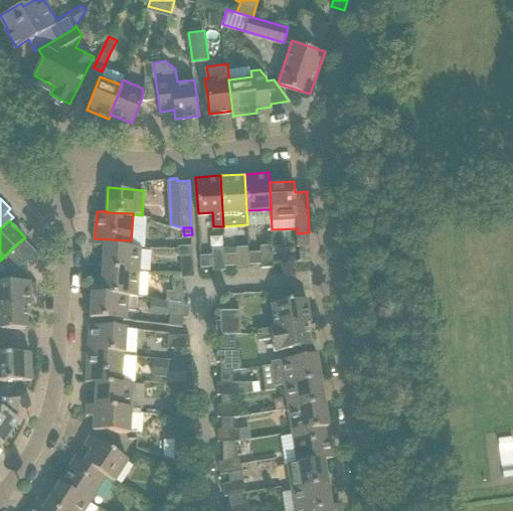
[(298,245),(299,245),(310,244),(309,232),(297,233),(298,245)]
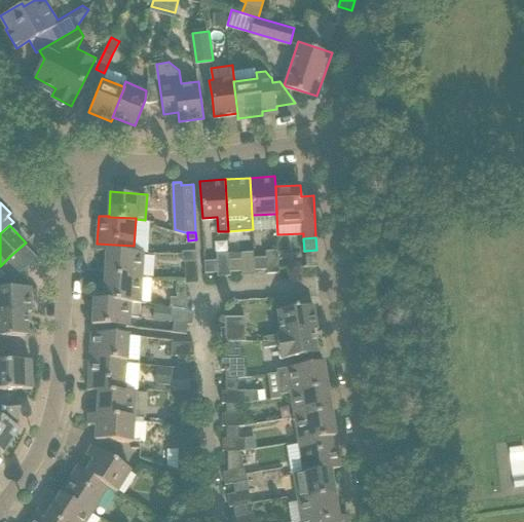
[(106,250),(105,270),(142,273),(144,251),(134,250),(134,246),(97,244),(97,249),(106,250)]
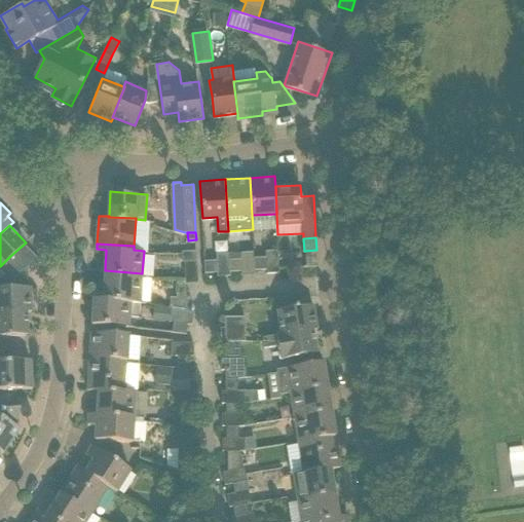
[(185,259),(186,282),(198,281),(197,249),(182,250),(183,259),(185,259)]
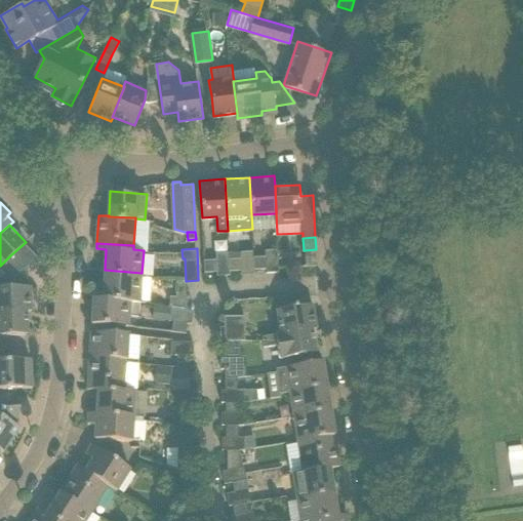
[(316,249),(305,250),(306,265),(316,264),(316,249)]
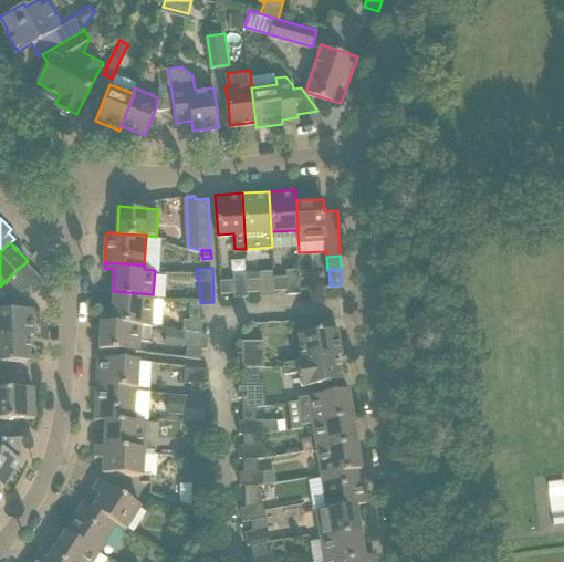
[(273,276),(274,289),(288,288),(286,274),(273,276)]
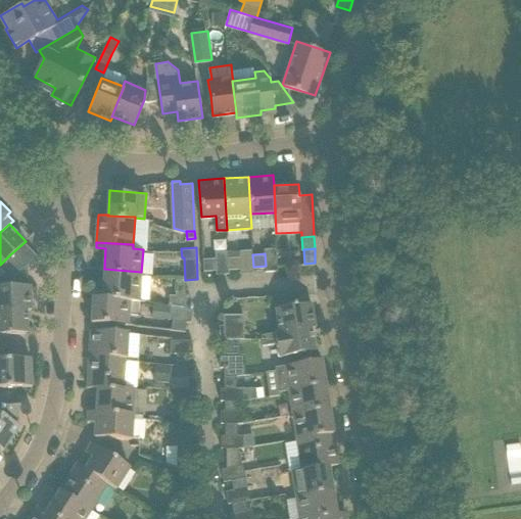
[(228,255),(229,268),(241,268),(240,255),(228,255)]
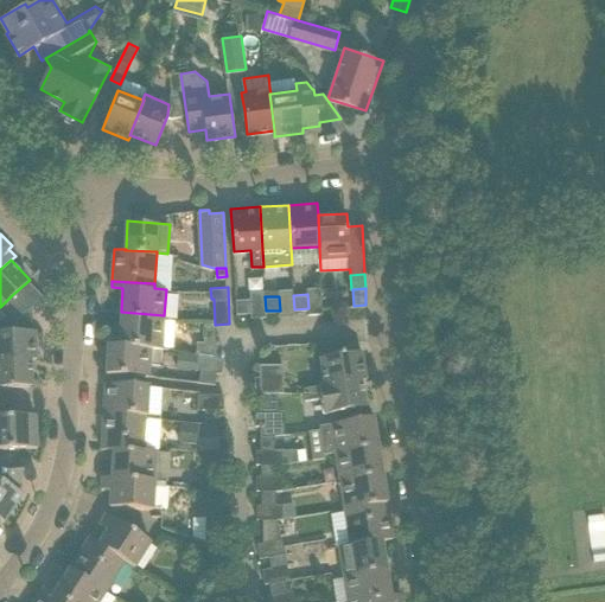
[(236,299),(237,313),(252,312),(250,298),(236,299)]
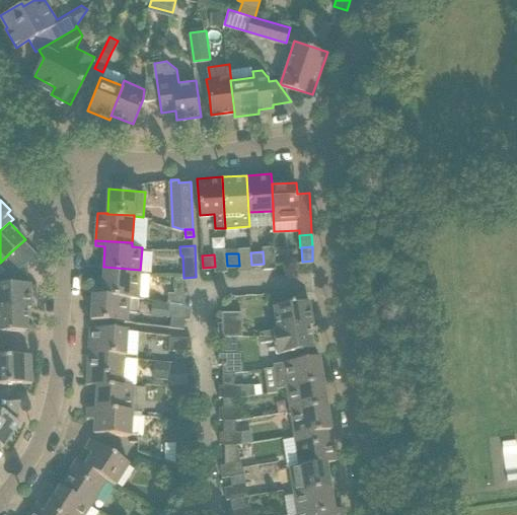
[(103,267),(102,293),(129,295),(129,296),(139,297),(140,270),(103,267)]
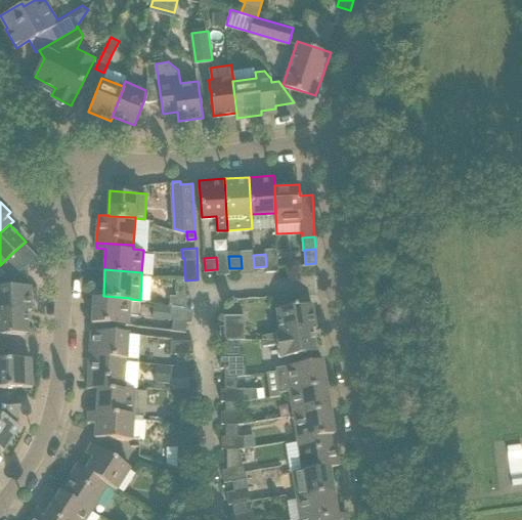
[(175,282),(176,293),(176,296),(186,295),(185,280),(175,282)]
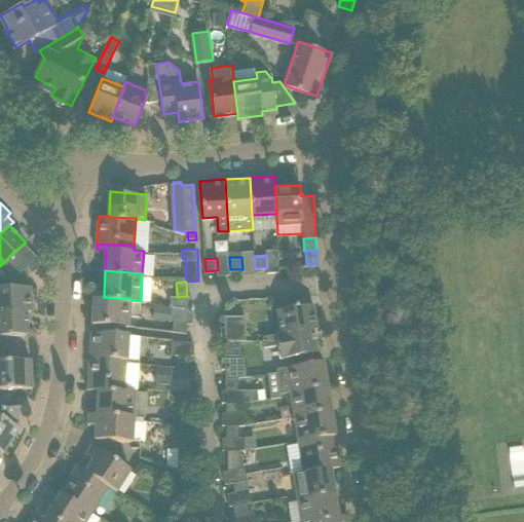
[(0,310),(28,309),(28,310),(32,309),(31,285),(0,286),(0,310)]
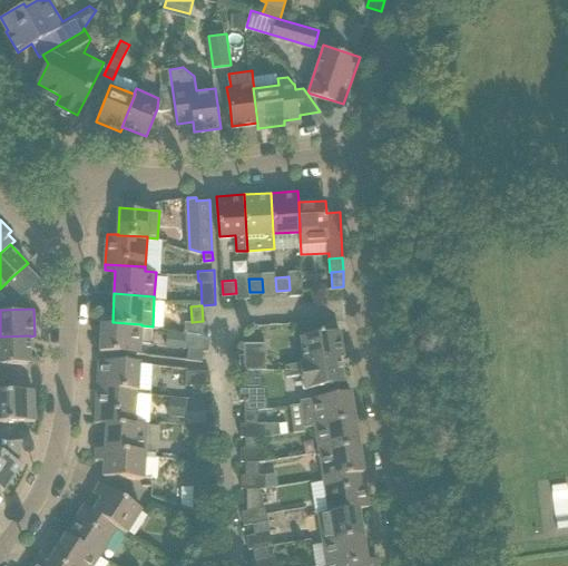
[(142,324),(113,322),(101,322),(100,350),(140,352),(142,325),(142,324)]
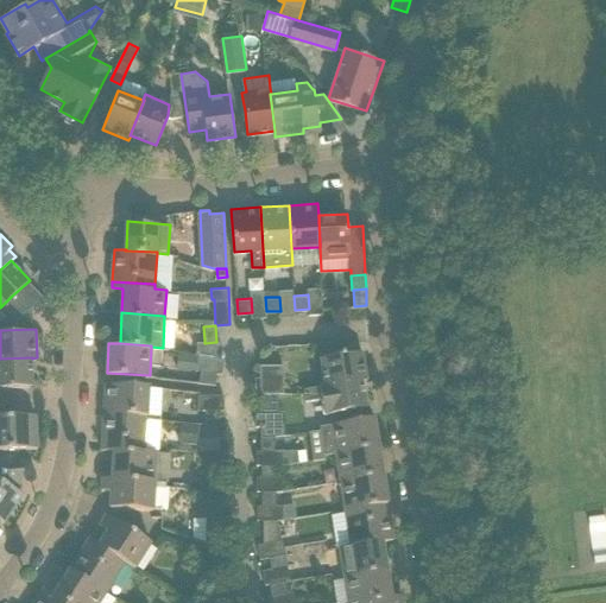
[(321,357),(326,383),(326,385),(363,379),(367,379),(364,350),(321,357)]
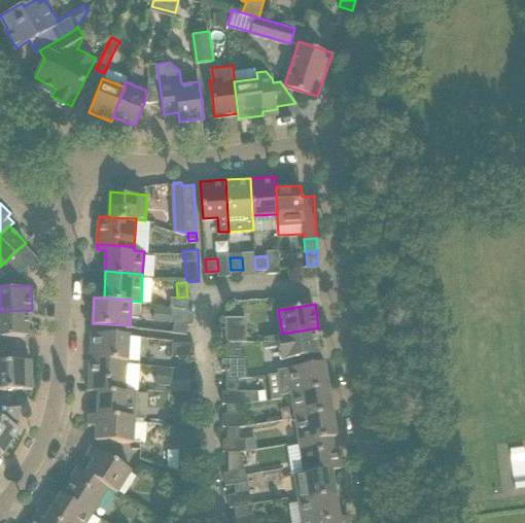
[(0,335),(28,334),(28,311),(28,310),(0,311),(0,335)]
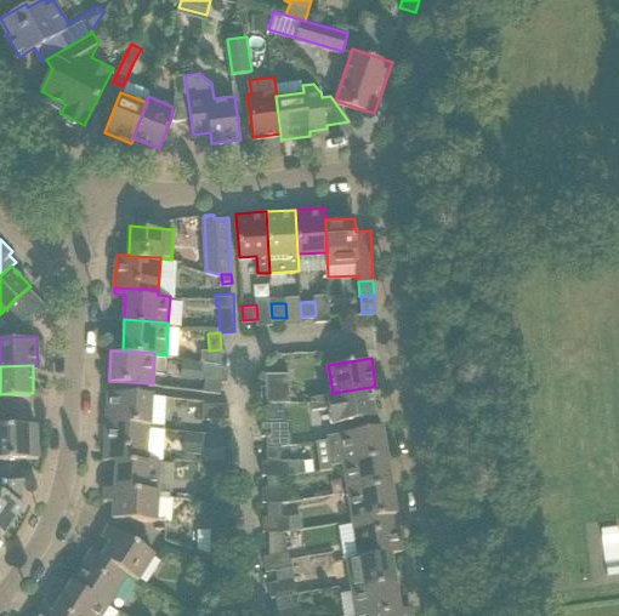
[(266,371),(266,386),(266,400),(291,400),(290,371),(266,371)]
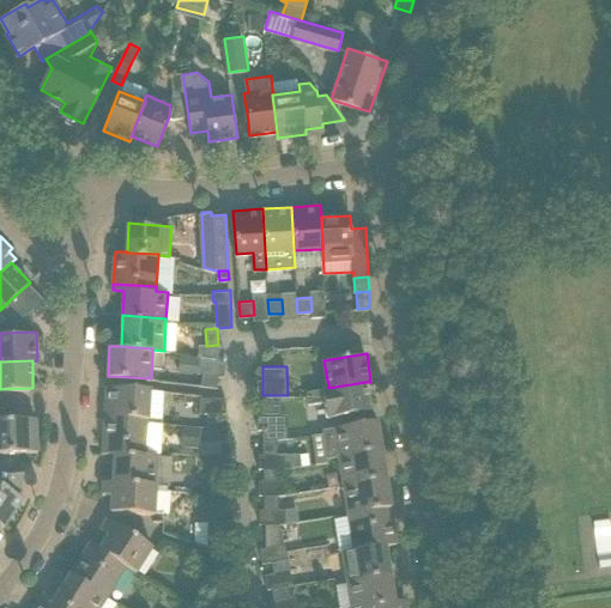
[(219,375),(203,372),(201,384),(218,387),(219,375)]
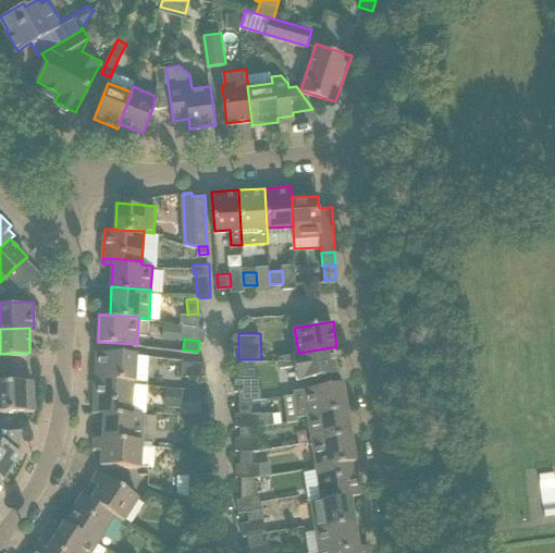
[(298,353),(298,352),(293,353),(280,355),(281,366),(295,365),(297,379),(336,372),(332,347),(298,353)]
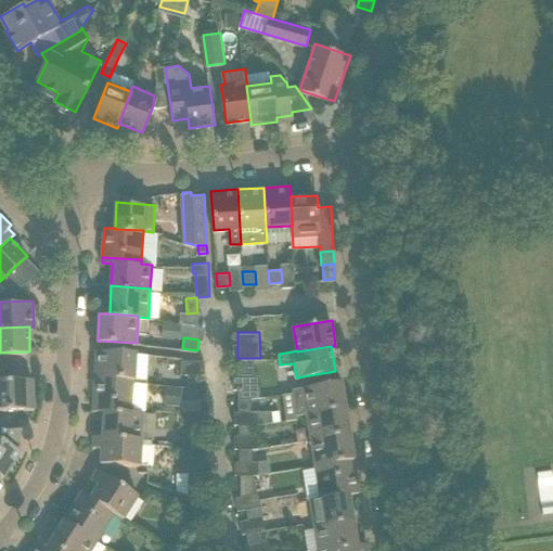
[(97,349),(95,375),(134,377),(136,351),(97,349)]
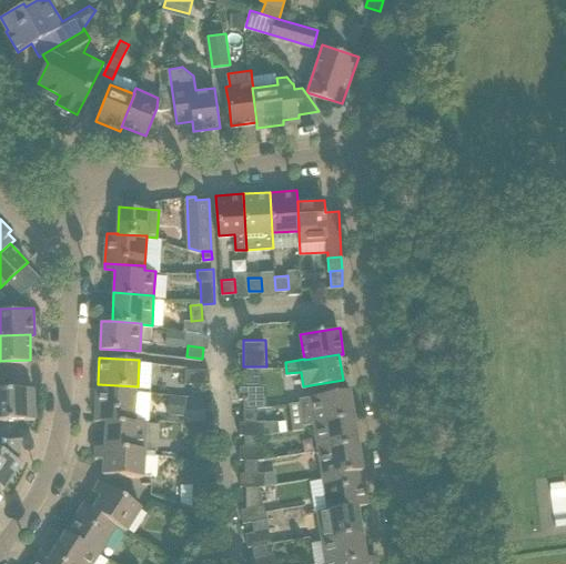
[(190,379),(210,380),(211,369),(190,368),(190,379)]
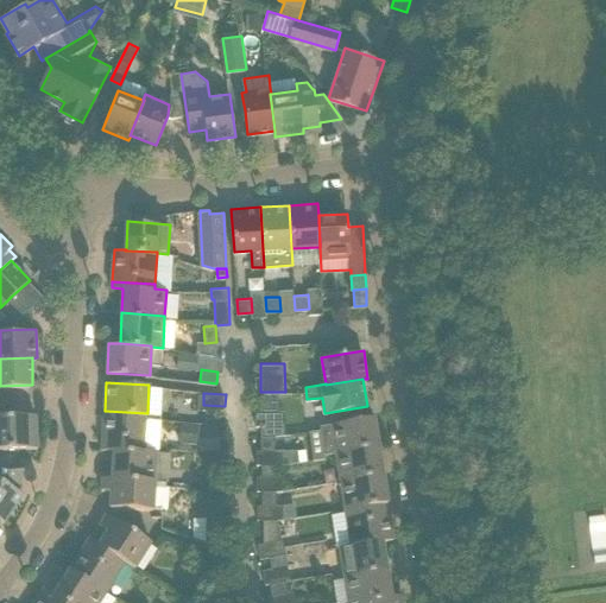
[(0,448),(38,446),(37,413),(11,414),(11,398),(0,398),(0,448)]
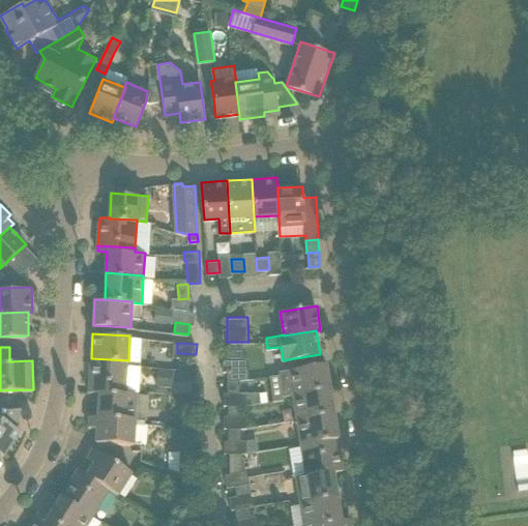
[(179,368),(192,369),(192,356),(179,356),(179,368)]
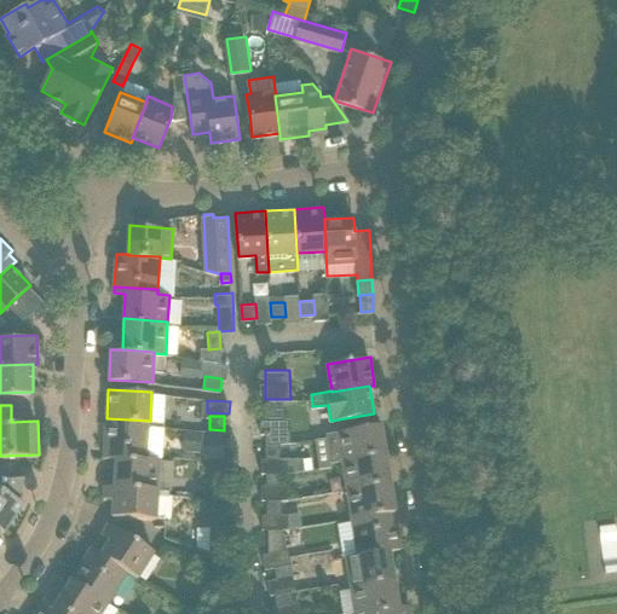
[(104,457),(116,457),(148,459),(148,458),(150,421),(107,418),(104,457)]
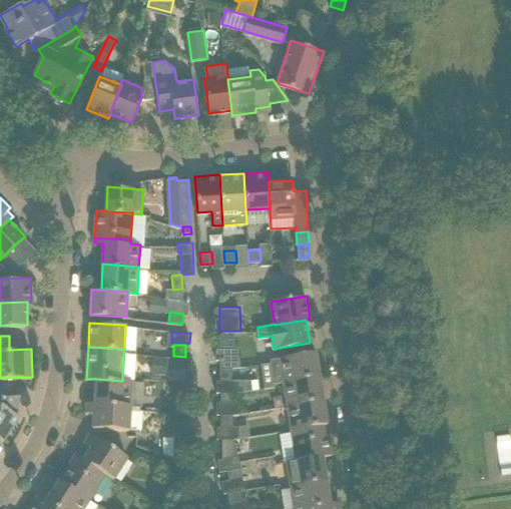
[(274,383),(284,381),(320,375),(316,351),(270,359),(274,383)]
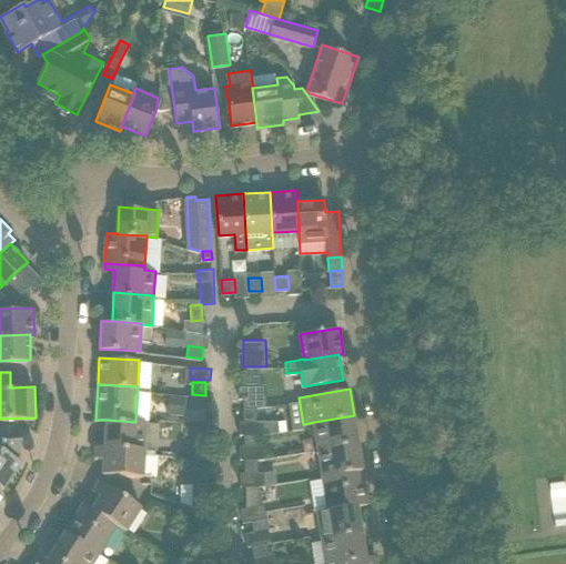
[(187,395),(185,408),(205,409),(210,409),(211,395),(210,395),(205,395),(192,394),(187,394),(187,395)]
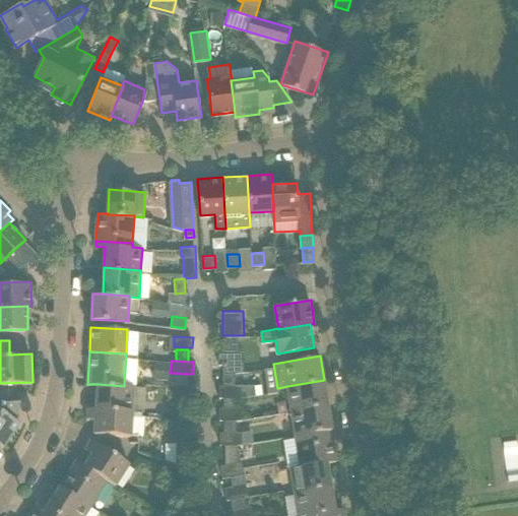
[(223,364),(223,373),(236,373),(236,372),(237,372),(237,364),(223,364)]
